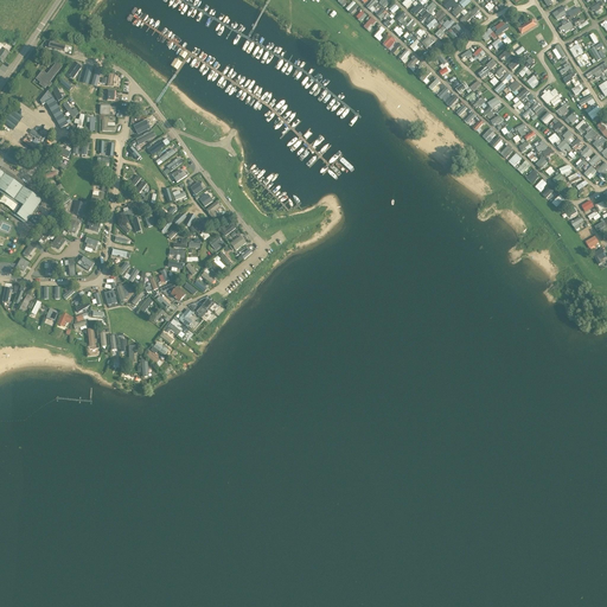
[(371,12),(378,4),(374,0),(370,0),(365,6),(371,12)]
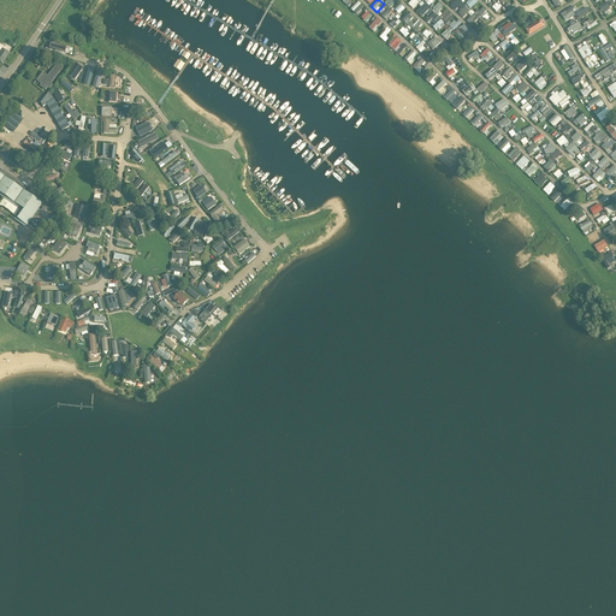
[(454,10),(458,5),(461,9),(465,5),(458,0),(452,0),(449,5),(454,10)]
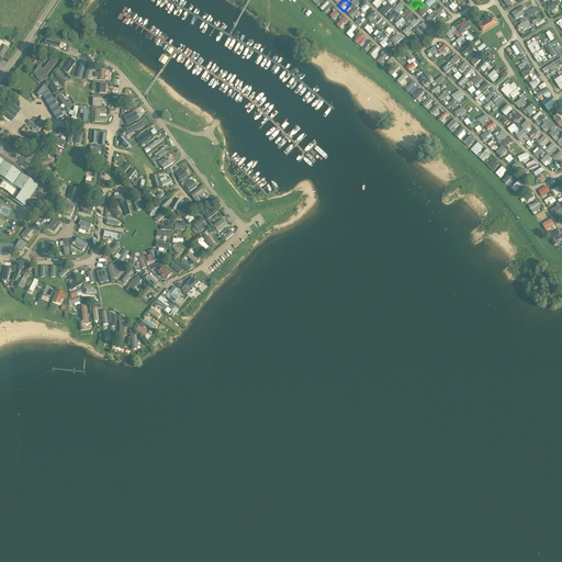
[(453,0),(452,0),(447,7),(451,11),(459,4),(453,0)]
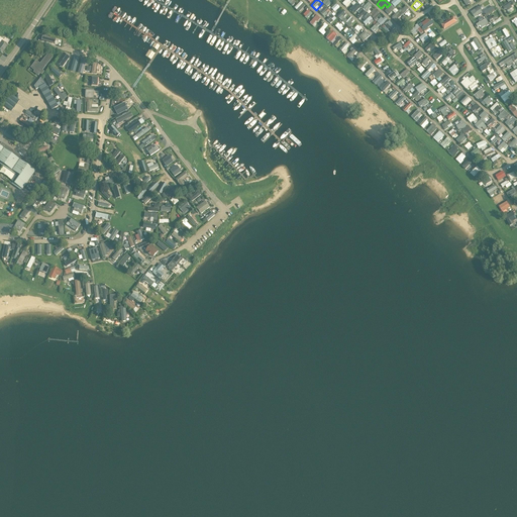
[(298,12),(304,5),(300,1),(293,7),(298,12)]
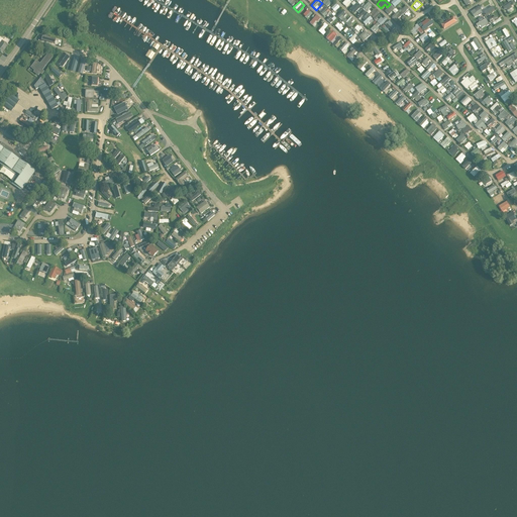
[(351,3),(352,6),(350,8),(353,12),(356,10),(357,12),(360,10),(354,1),(351,3)]
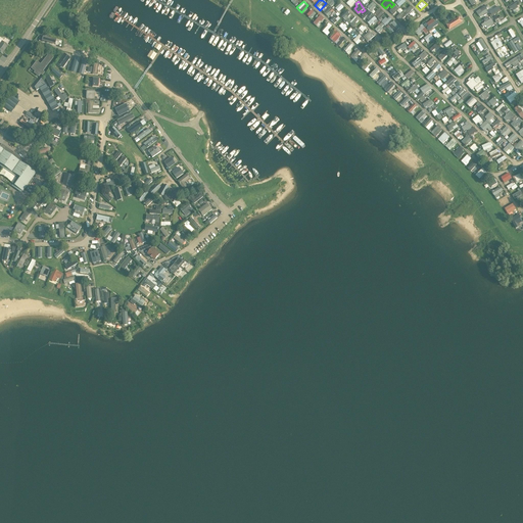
[(492,4),(494,3),(492,1),(484,5),(487,11),(494,8),(492,4)]
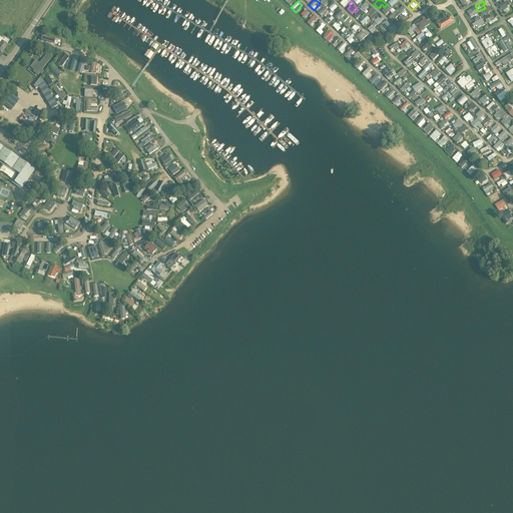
[(359,6),(363,11),(369,6),(365,2),(359,6)]
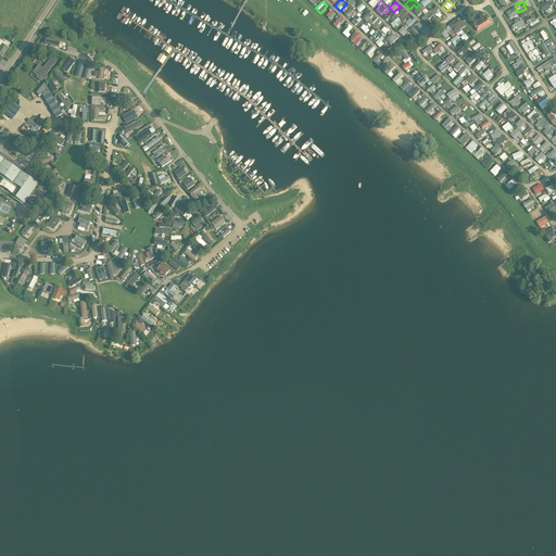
[(541,7),(546,14),(552,11),(546,2),(541,7)]
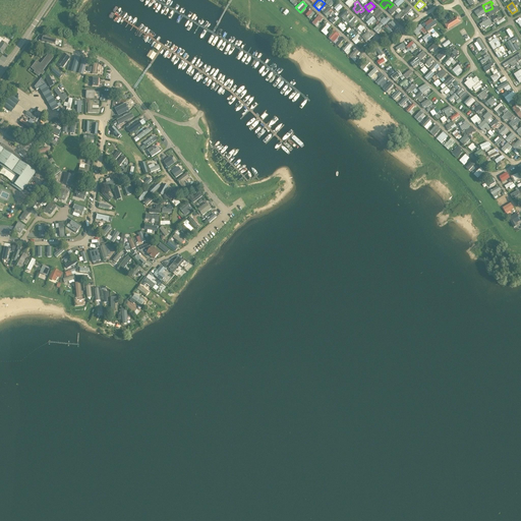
[(336,12),(342,7),(338,3),(333,8),(336,12)]
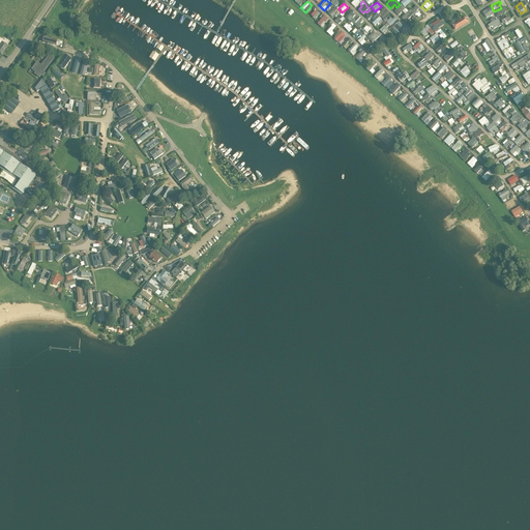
[(411,16),(418,8),(414,5),(408,12),(411,16)]
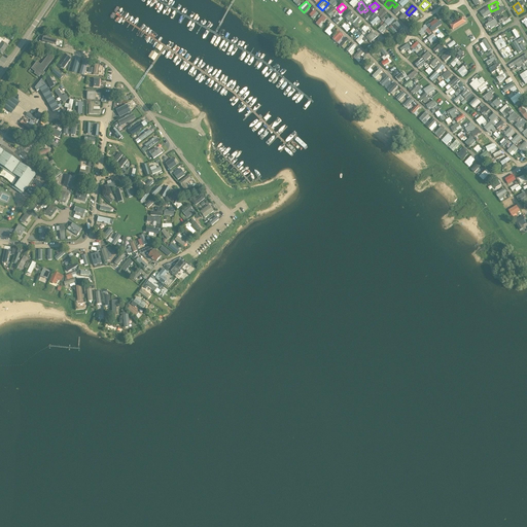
[(482,18),(491,12),(487,6),(479,11),(482,18)]
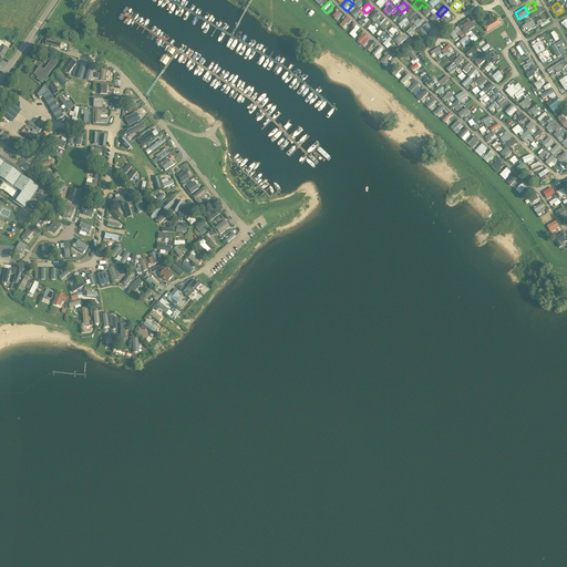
[(415,13),(410,9),(403,16),(409,20),(415,13)]
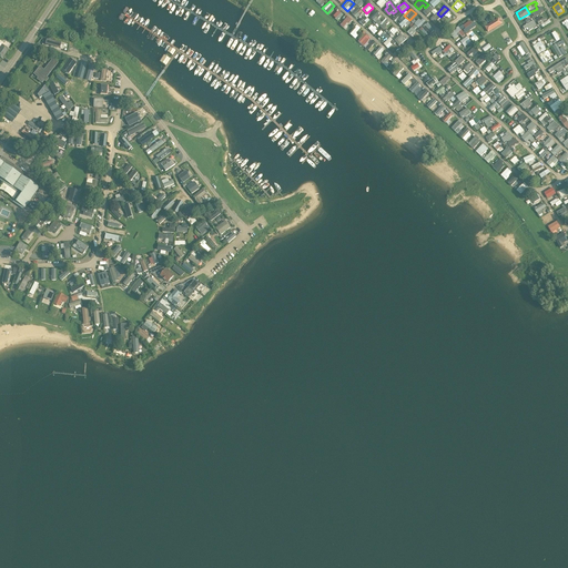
[(428,19),(434,23),(436,21),(434,19),(438,14),(433,9),(430,12),(433,14),(428,19)]
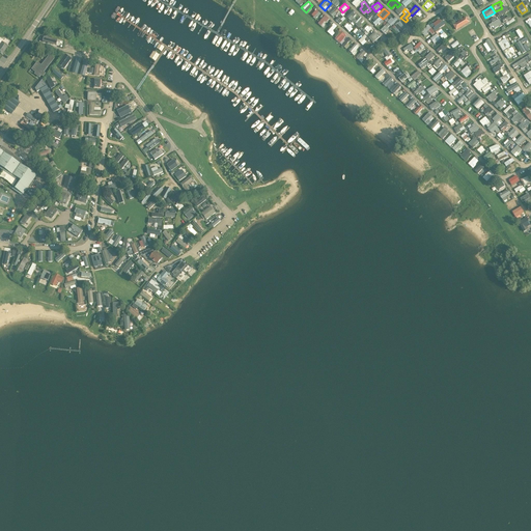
[(314,19),(319,14),(315,9),(310,15),(314,19)]
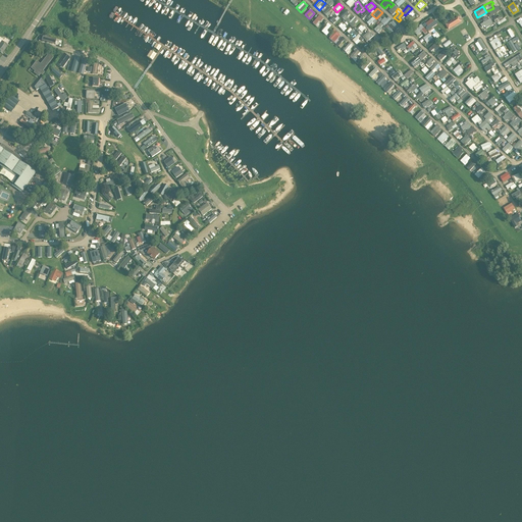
[(340,15),(344,20),(350,14),(346,10),(340,15)]
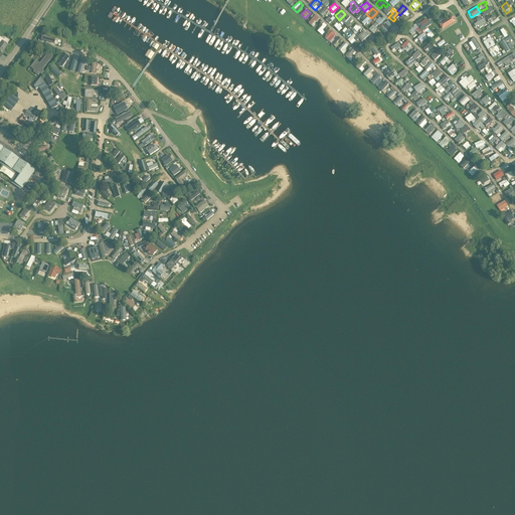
[(313,14),(307,23),(310,25),(313,20),(315,21),(318,17),(313,14)]
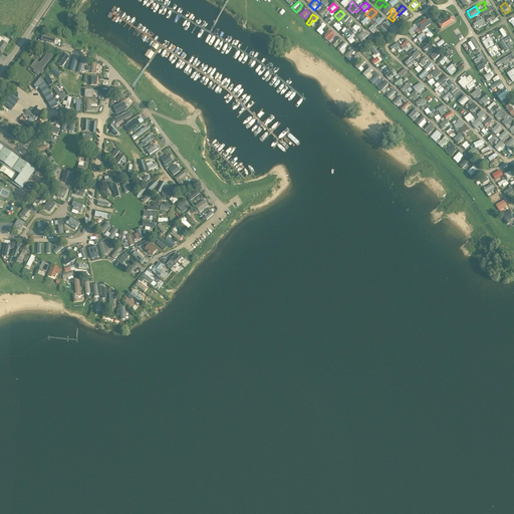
[(346,26),(352,19),(348,16),(342,22),(346,26)]
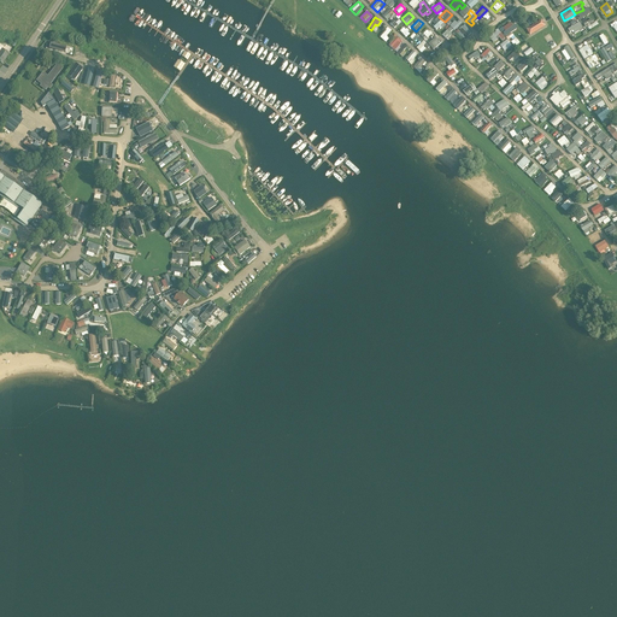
[(441,19),(432,27),(435,30),(444,23),(441,19)]
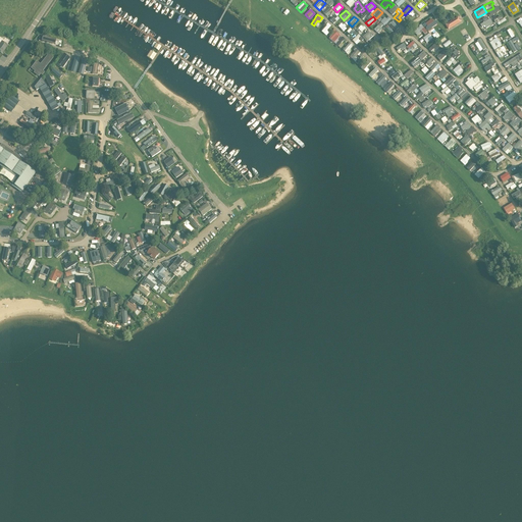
[(387,16),(386,18),(383,16),(379,22),(384,25),(389,18),(387,16)]
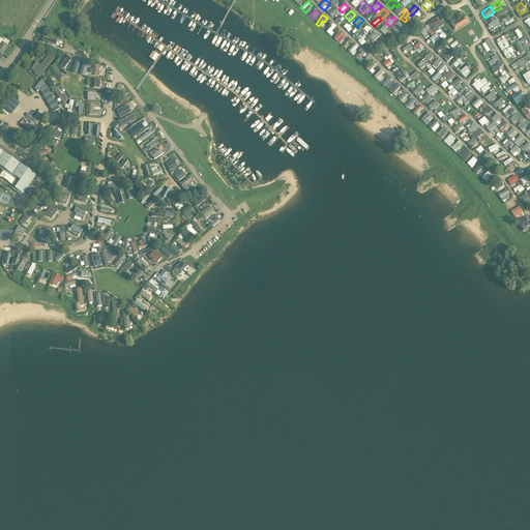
[(455,30),(468,22),(465,17),(452,25),(455,30)]
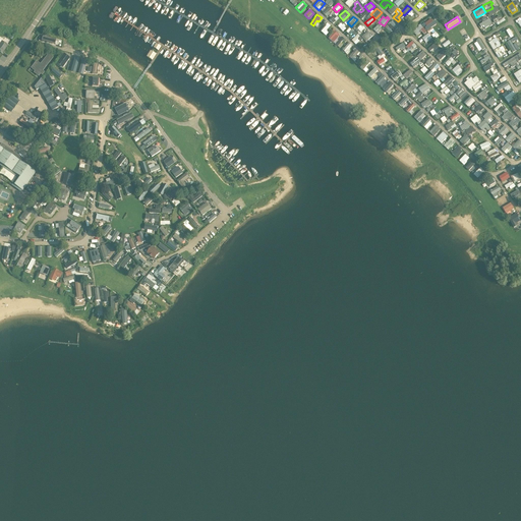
[(479,26),(483,25),(484,27),(488,25),(487,22),(490,21),(489,18),(478,23),(479,26)]
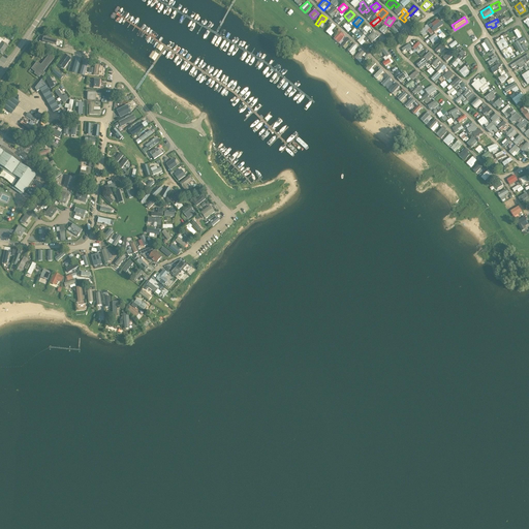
[(400,32),(404,28),(398,20),(393,24),(400,32)]
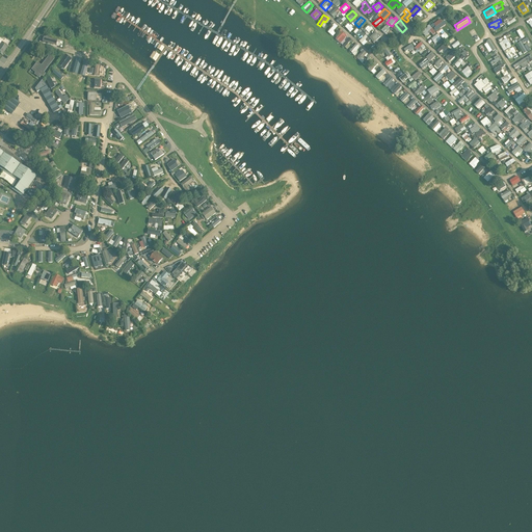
[(436,31),(445,24),(443,21),(433,28),(436,31)]
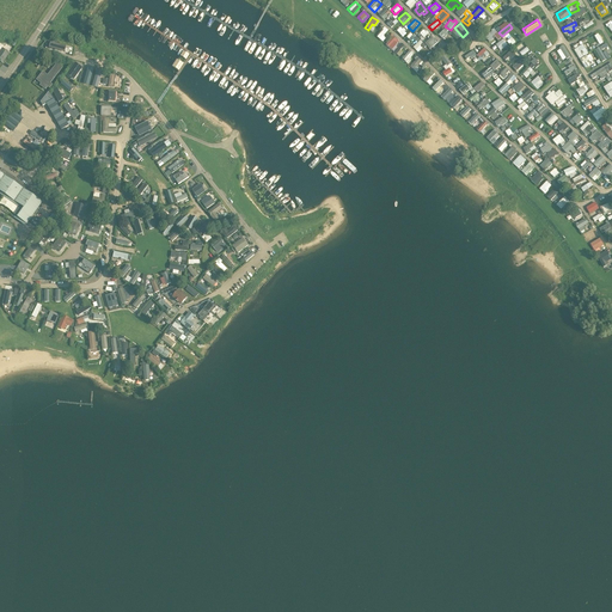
[(448,34),(446,32),(448,30),(446,26),(438,35),(442,40),(448,34)]
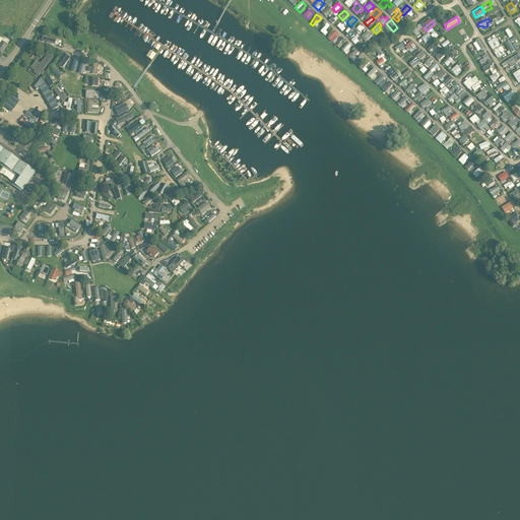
[(323,36),(327,33),(324,29),(329,25),(326,23),(319,30),(323,36)]
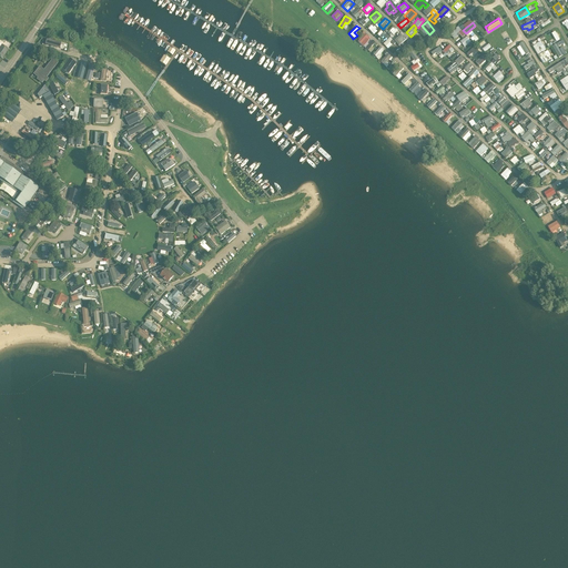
[(460,28),(450,32),(453,38),(457,37),(456,33),(459,32),(460,37),(464,36),(460,28)]
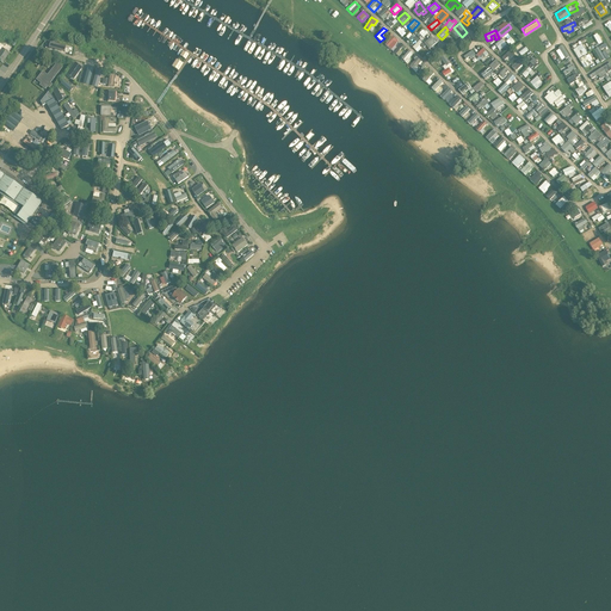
[(593,36),(597,44),(604,41),(599,32),(593,36)]
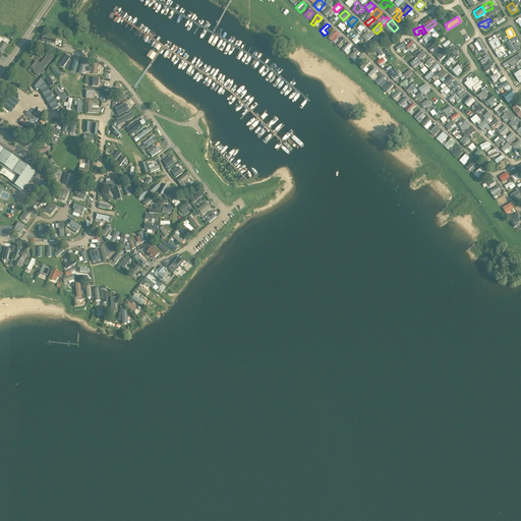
[(433,39),(439,36),(432,29),(428,32),(429,34),(430,34),(433,39)]
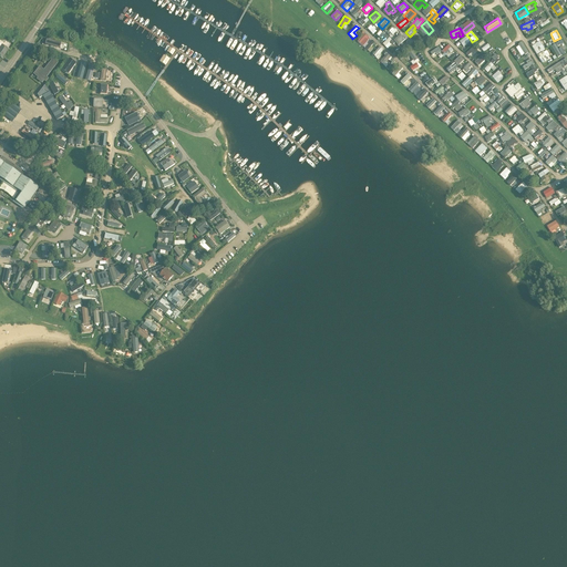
[(400,32),(390,41),(392,44),(394,42),(398,45),(405,39),(400,32)]
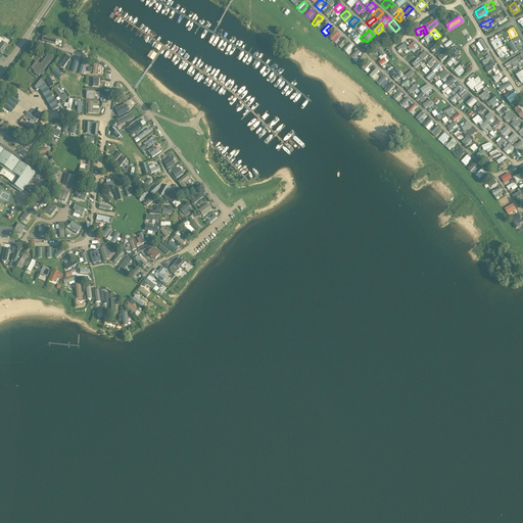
[(335,31),(328,38),(333,42),(340,35),(335,31)]
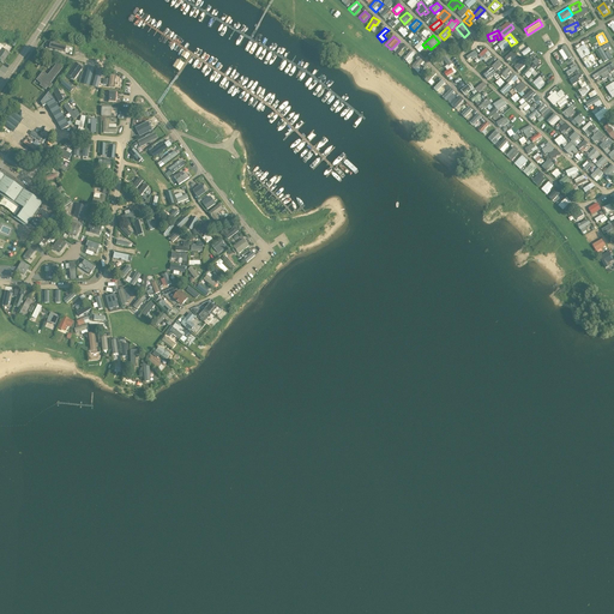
[(501,50),(509,44),(504,38),(497,44),(501,50)]
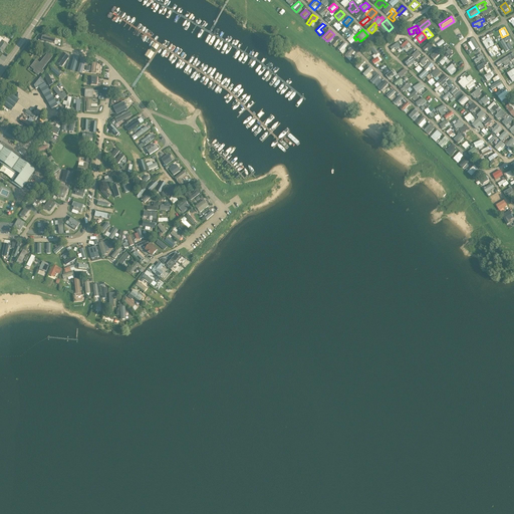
[(348,41),(354,35),(351,33),(346,39),(348,41)]
